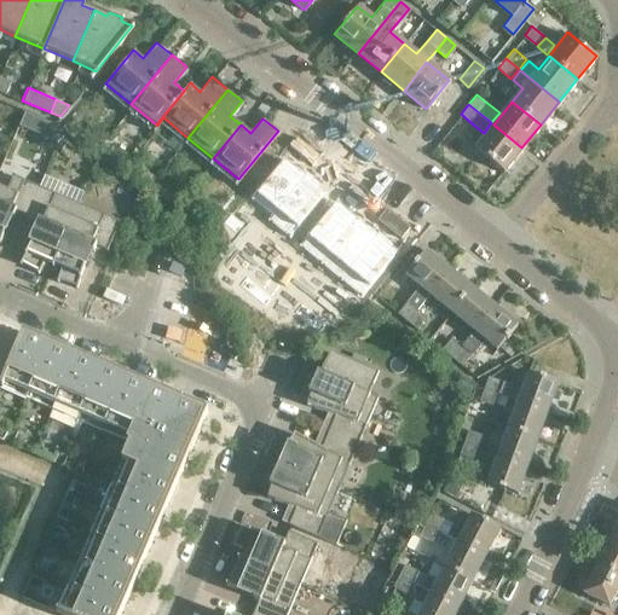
[(51,121),(45,135),(56,140),(62,126),(51,121)]
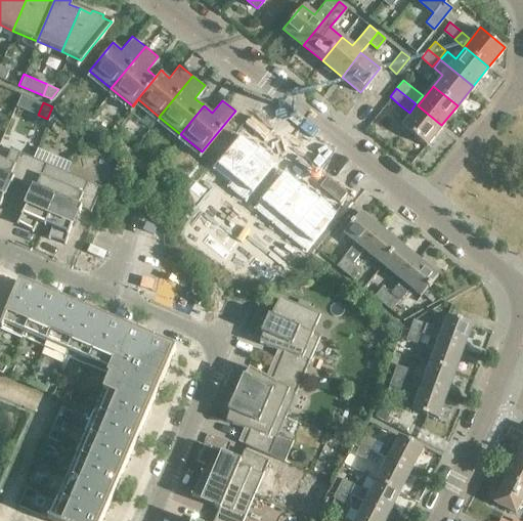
[(441,125),(418,105),(402,125),(426,144),(441,125)]
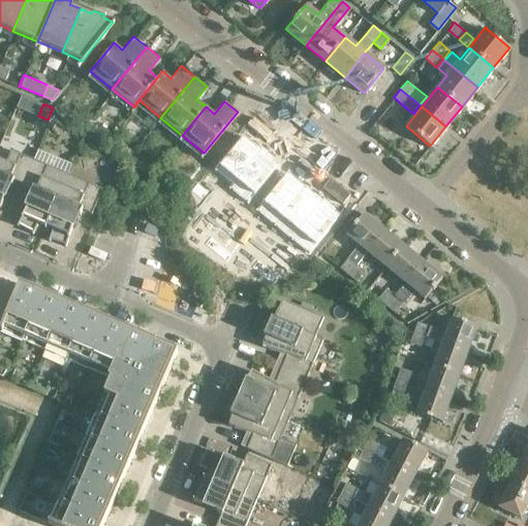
[(240,137),(212,172),(229,187),(259,151),(258,150),(257,152),(240,137)]
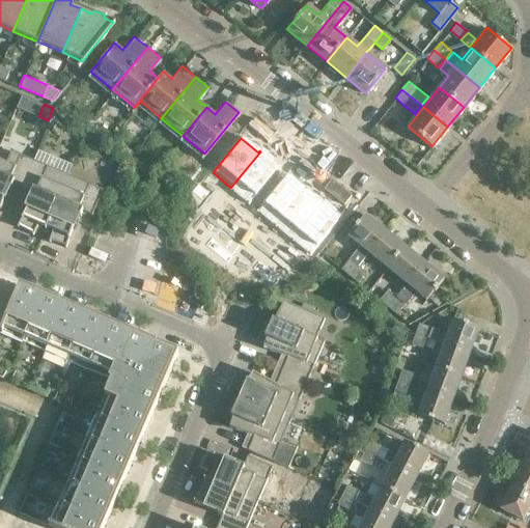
[(0,200),(2,195),(3,197),(12,178),(22,183),(32,159),(9,148),(4,161),(0,159),(0,200)]
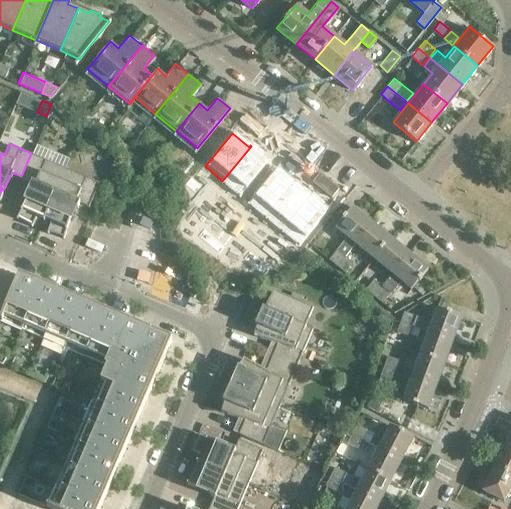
[(251,146),(222,181),(240,195),(267,162),(261,156),(262,155),(251,146)]
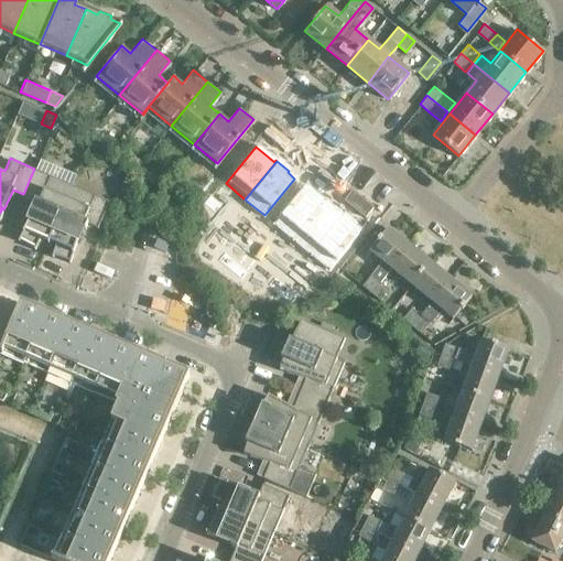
[(39,235),(47,238),(69,184),(49,175),(34,169),(23,194),(34,198),(24,219),(28,220),(19,237),(33,245),(39,235)]
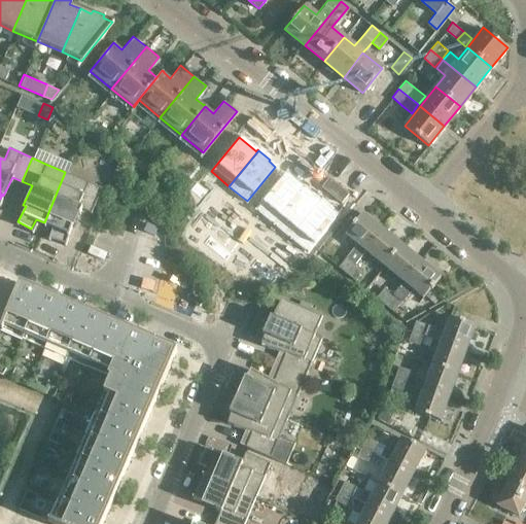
[(65,172),(44,222),(51,226),(48,236),(64,241),(70,223),(72,225),(80,207),(90,211),(100,186),(65,172)]
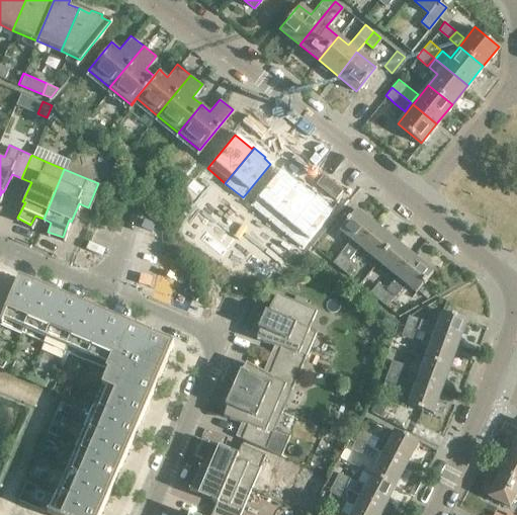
[(278,170),(251,203),(268,219),(295,185),(278,170)]
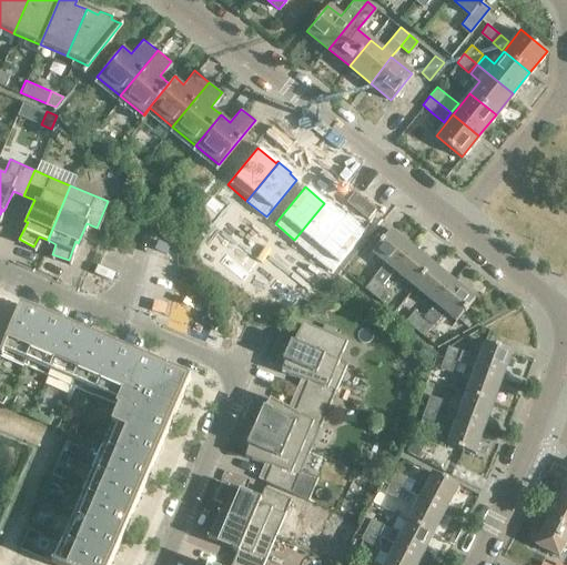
[(210,194),(203,202),(215,212),(222,204),(210,194)]
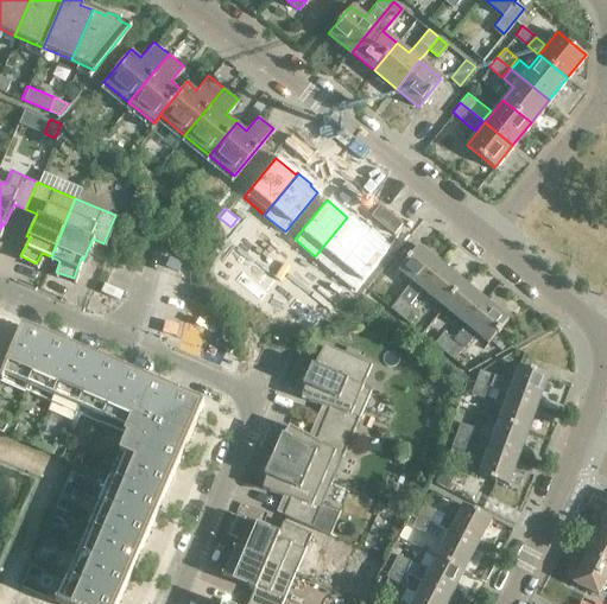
[(347,217),(315,256),(335,273),(368,231),(368,230),(366,233),(347,217)]
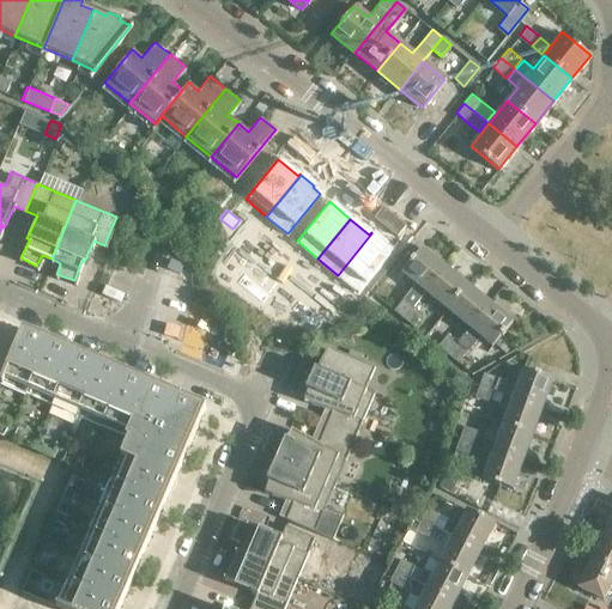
[(371,233),(338,275),(358,292),(392,253),(383,245),(385,244),(371,233)]
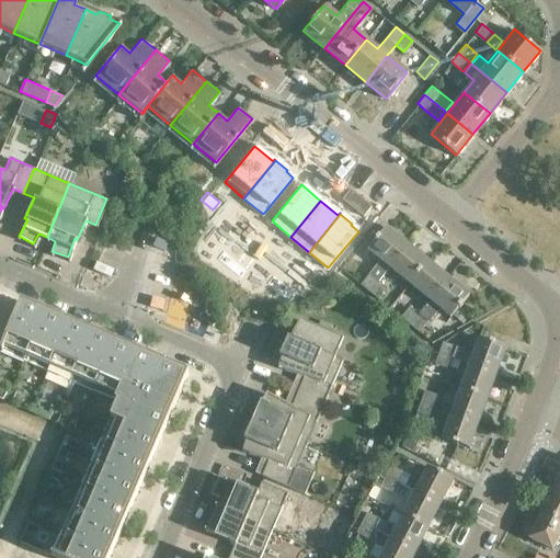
[(361,283),(369,291),(377,280),(389,265),(407,243),(386,227),(379,236),(377,235),(374,238),(376,239),(368,249),(379,258),(368,273),(361,283)]
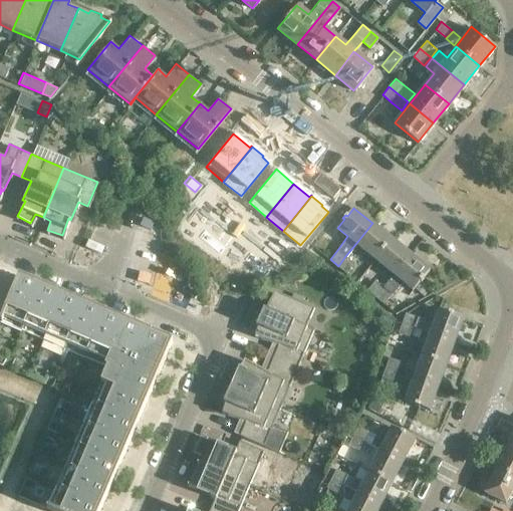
[(372,223),(356,243),(374,258),(392,238),(372,223)]
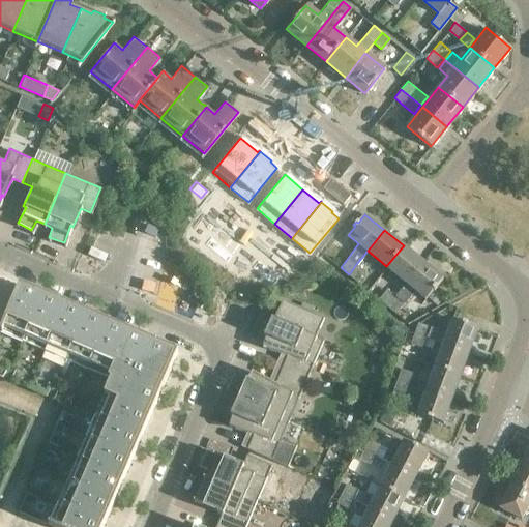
[(210,235),(204,242),(214,252),(221,244),(210,235)]
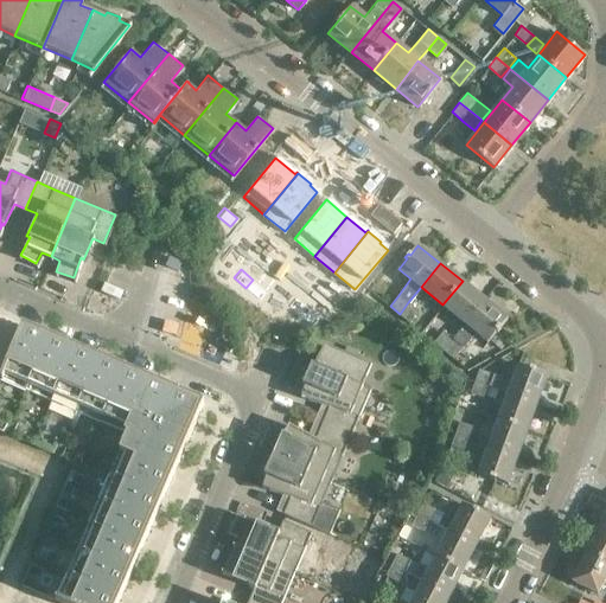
[(253,280),(246,288),(257,297),(265,289),(253,280)]
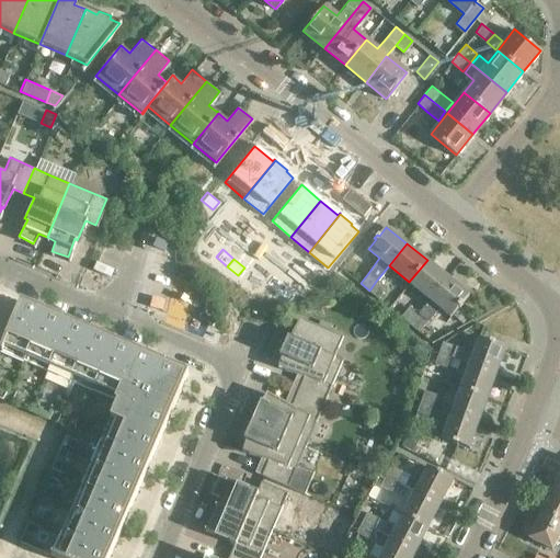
[(409,282),(429,297),(430,298),(447,276),(427,260),(409,282)]
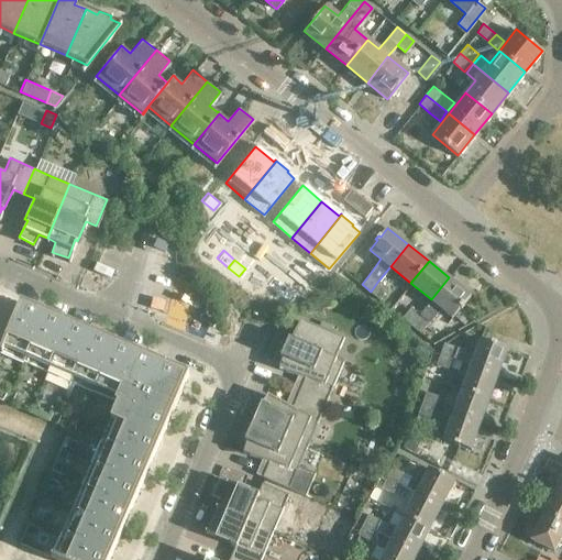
[(273,274),(266,282),(278,292),(284,284),(273,274)]
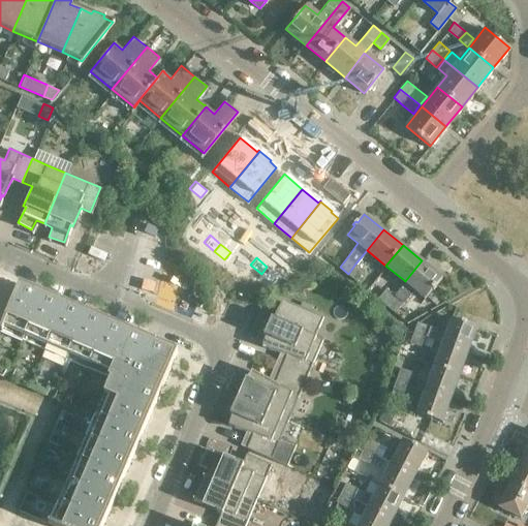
[(404,280),(393,294),(394,295),(385,304),(394,311),(393,312),(405,322),(415,316),(400,303),(413,287),(425,297),(426,296),(428,292),(432,288),(433,289),(436,285),(434,284),(441,276),(422,260),(405,281),(404,280)]
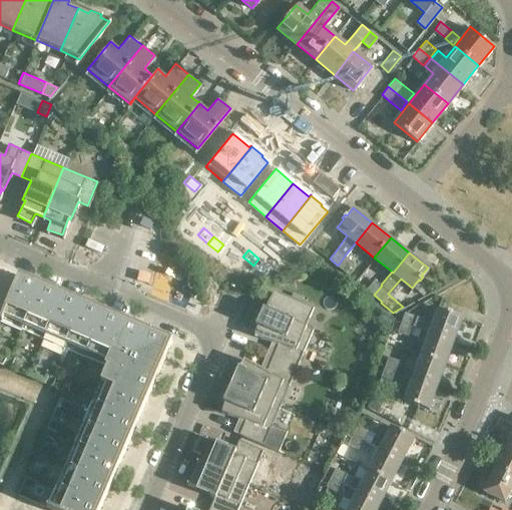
[(353,263),(345,256),(338,266),(345,272),(353,263)]
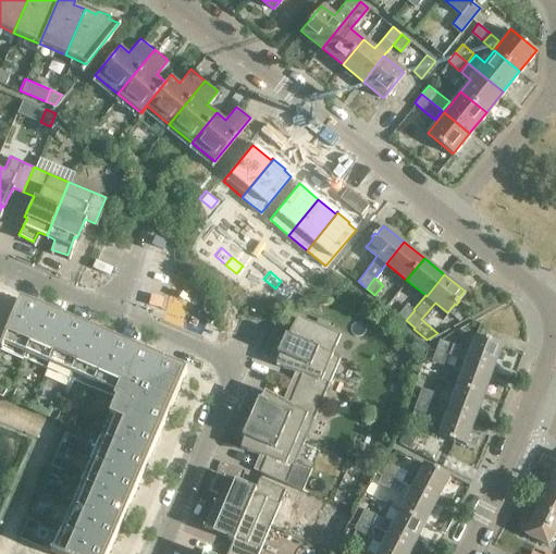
[(281,281),(275,288),(286,297),(293,290),(281,281)]
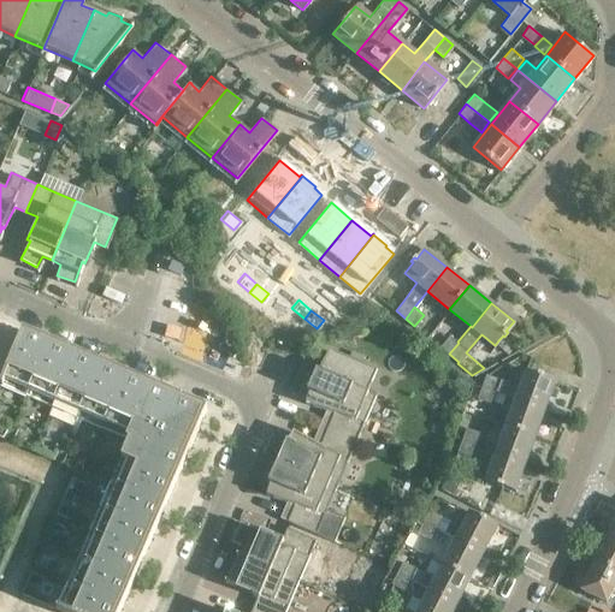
[(0,382),(24,393),(47,339),(22,328),(0,380),(0,382)]
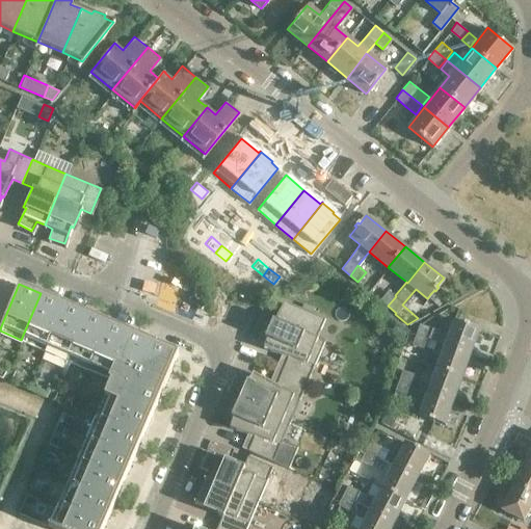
[(396,296),(395,295),(388,290),(380,299),(388,306),(396,296)]
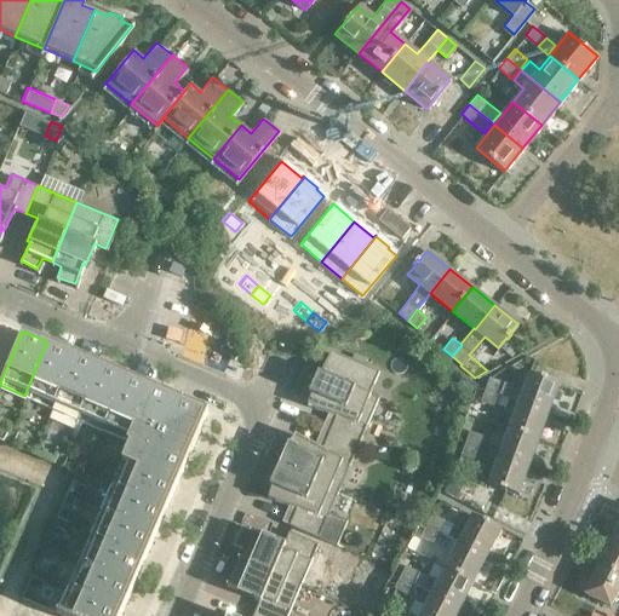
[(502,343),(499,346),(510,355),(517,346),(508,339),(506,338),(502,343)]
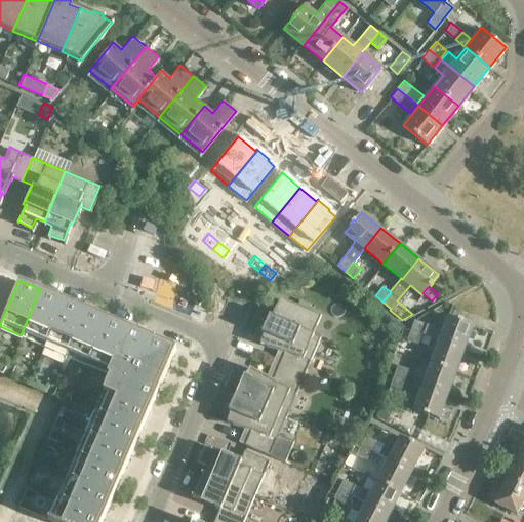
[(40,289),(21,335),(42,345),(62,298),(40,289)]
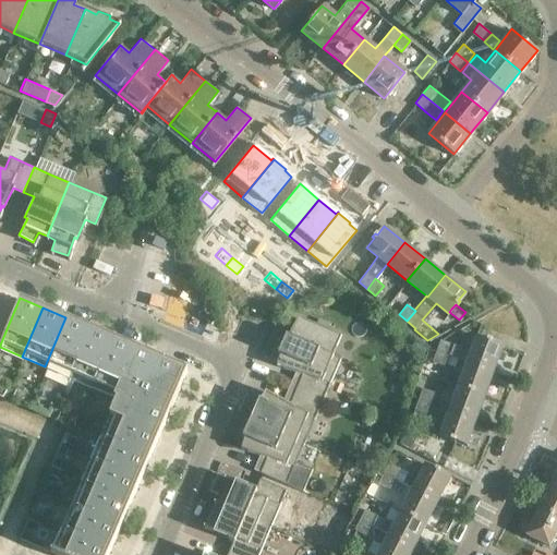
[(301,373),(294,388),(321,399),(339,357),(331,353),(339,335),(326,329),(314,324),(297,316),(287,335),(285,334),(283,337),(276,333),(268,352),(278,358),(276,364),(301,373)]
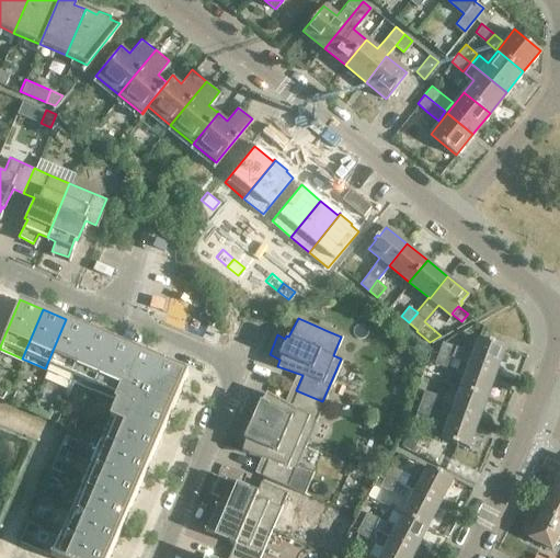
[(319,318),(316,326),(328,331),(331,322),(319,318)]
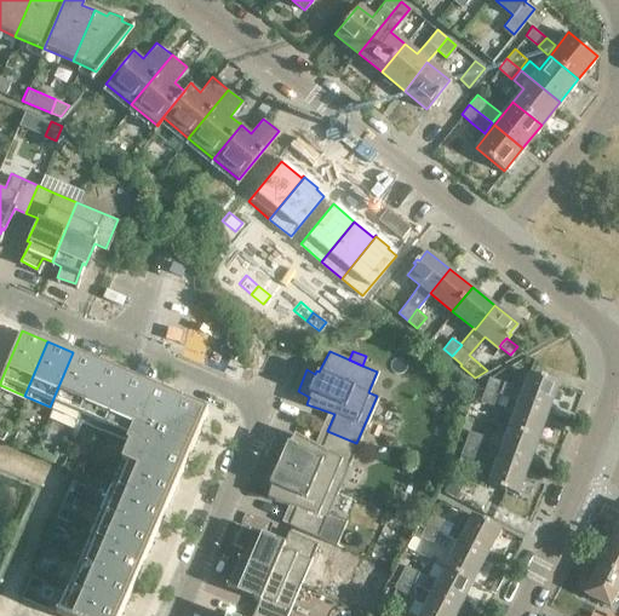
[(50,407),(74,418),(98,363),(73,352),(50,407)]
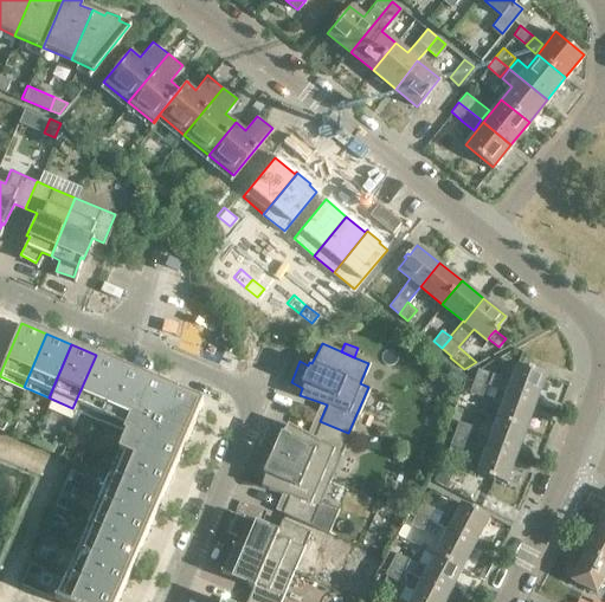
[(97,419),(120,366),(96,355),(72,408),(97,419)]
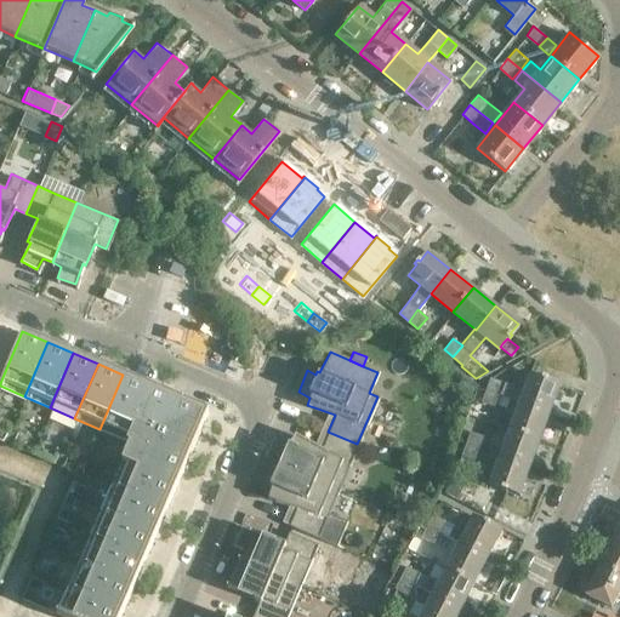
[(518,401),(549,411),(559,383),(546,378),(547,377),(542,375),(541,377),(529,372),(523,388),(504,382),(490,377),(485,388),(499,394),(518,401)]
